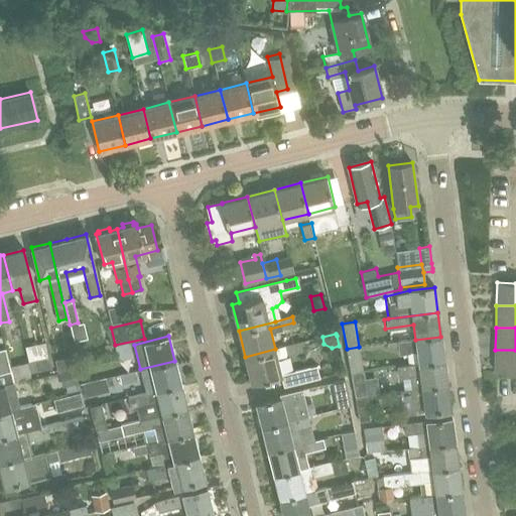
[(444,361),(440,337),(415,340),(397,342),(399,354),(417,351),(419,364),(444,361)]
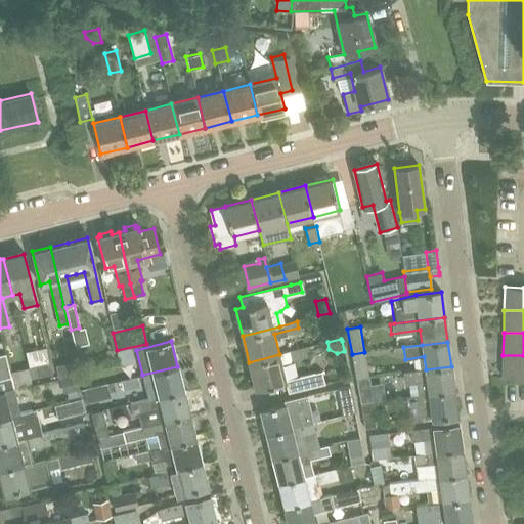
[(308,356),(305,347),(303,348),(290,351),(292,360),(308,356)]
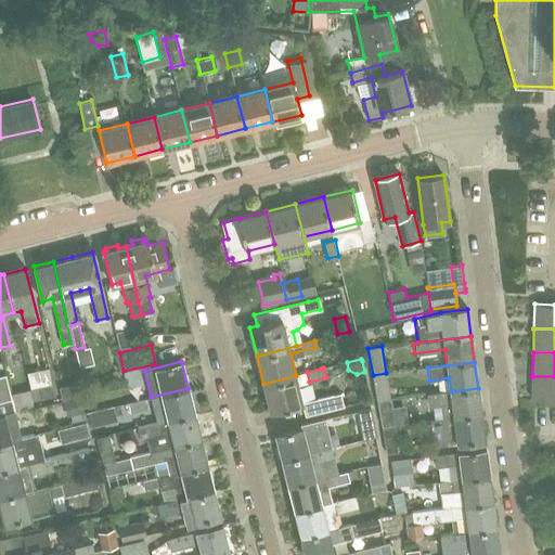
[(391,401),(386,373),(373,375),(377,402),(391,401)]
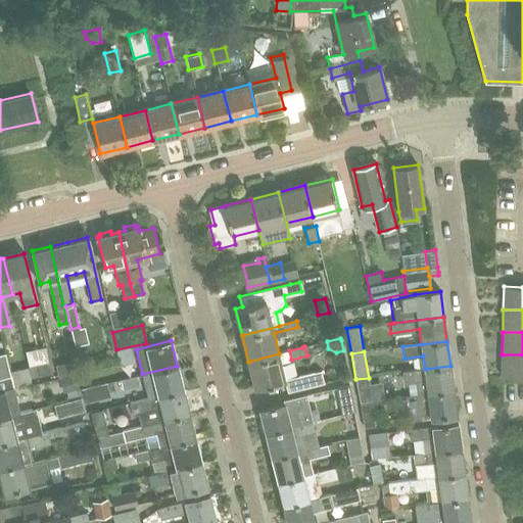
[(255,388),(286,381),(288,391),(324,382),(321,369),(285,378),(284,374),(281,363),(279,353),(248,362),(255,388)]
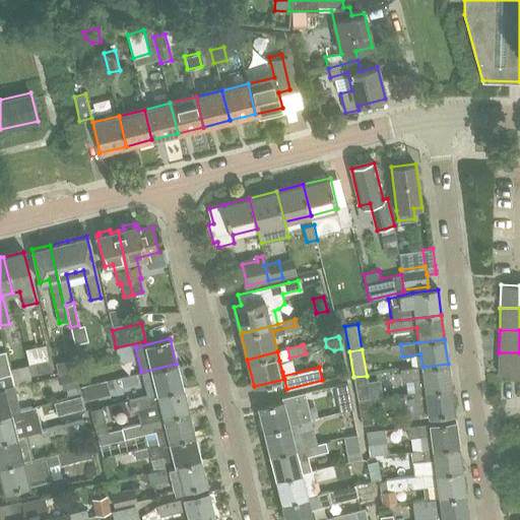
[(519,352),(499,352),(498,374),(519,375),(519,352)]
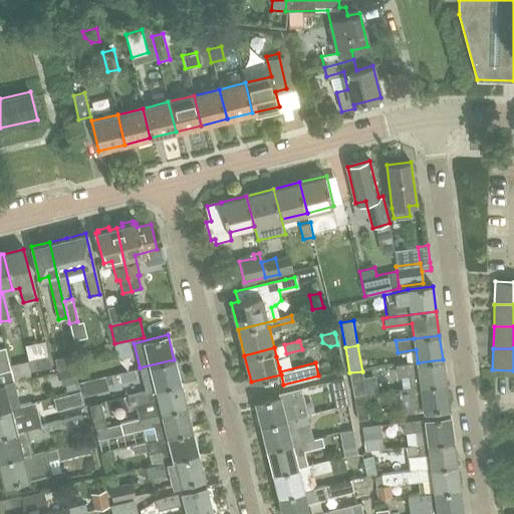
[(72,354),(54,358),(57,370),(75,365),(72,354)]
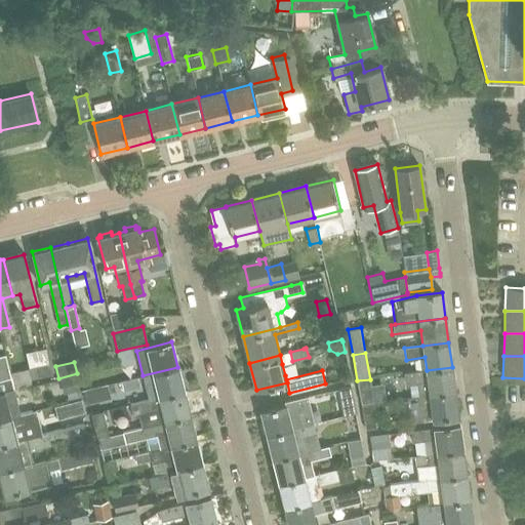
[(29,368),(31,379),(53,374),(50,363),(29,368)]
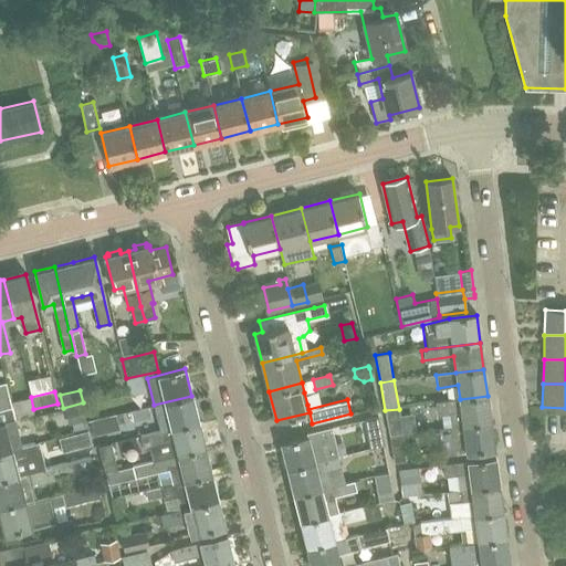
[(9,392),(0,395),(0,409),(12,407),(9,392)]
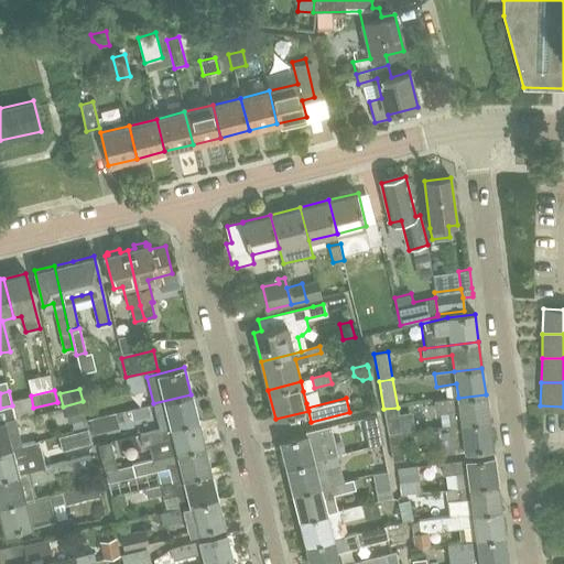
[(191,394),(153,403),(160,430),(197,421),(191,394)]
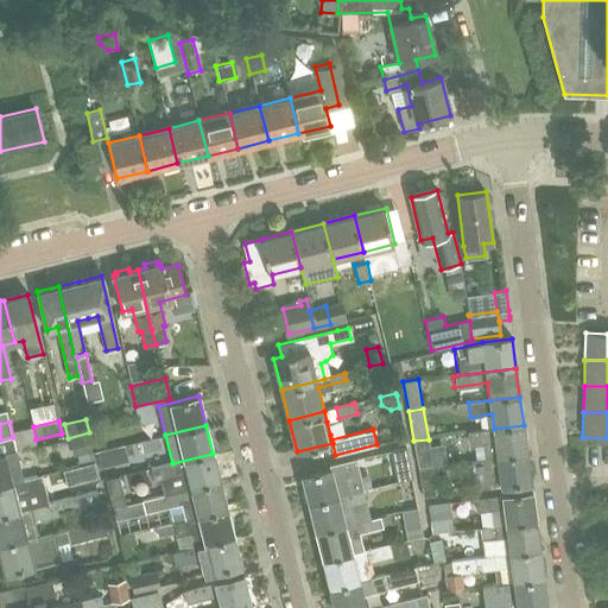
[(527,454),(524,425),(494,429),(467,432),(469,445),(483,443),(485,458),(527,454)]
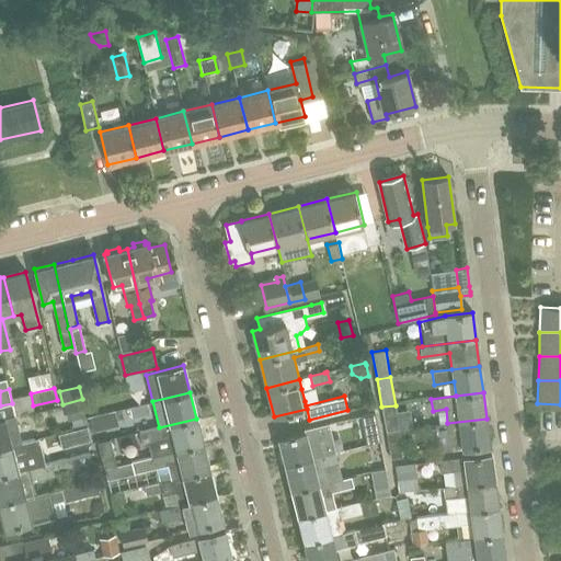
[(35,411),(33,405),(31,393),(12,398),(16,415),(35,411)]
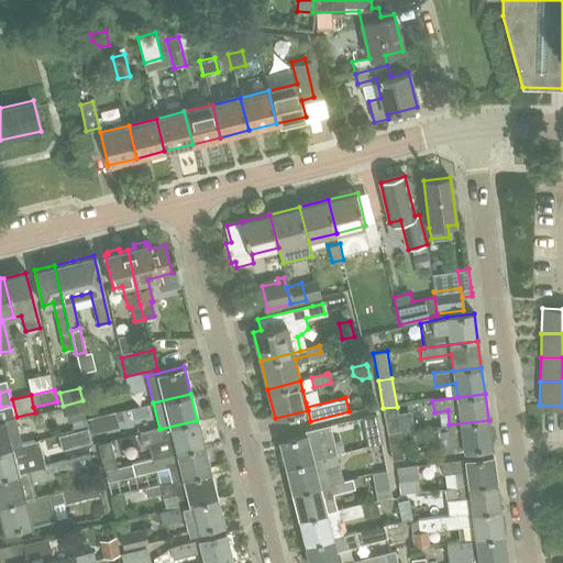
[(81,403),(64,407),(68,422),(72,421),(74,430),(88,427),(81,403)]
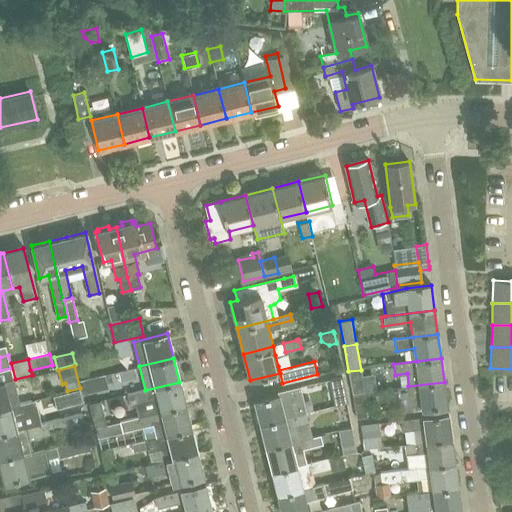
[(134,367),(118,371),(120,380),(136,377),(134,367)]
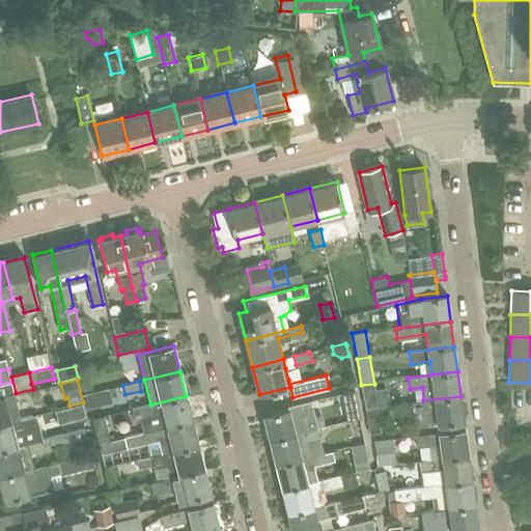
[(365,408),(375,407),(378,406),(374,384),(361,385),(365,408)]
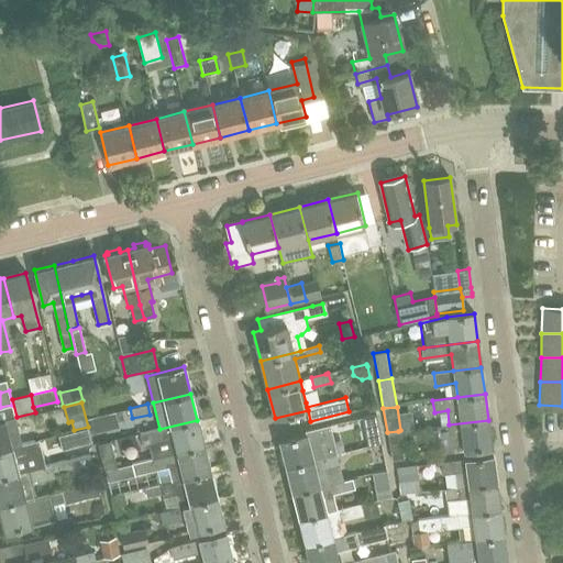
[(0,408),(0,450),(35,441),(41,440),(39,430),(8,438),(1,408),(0,408)]
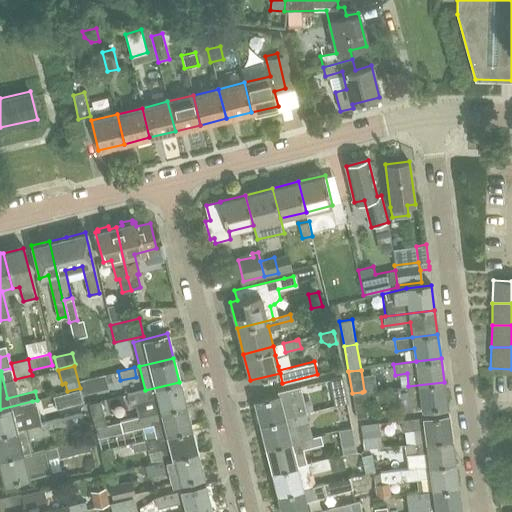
[(347,402),(342,377),(329,380),(334,404),(347,402)]
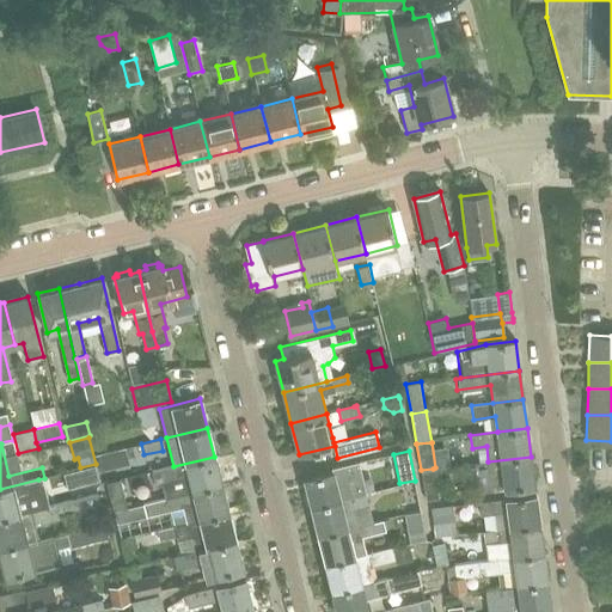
[(116,467),(112,452),(97,456),(101,471),(116,467)]
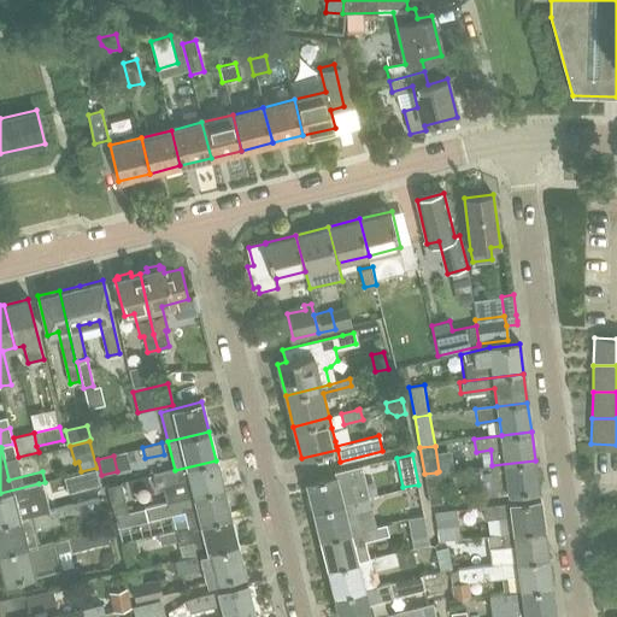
[(223,489),(216,460),(175,470),(152,475),(156,489),(163,488),(166,503),(194,495),(223,489)]
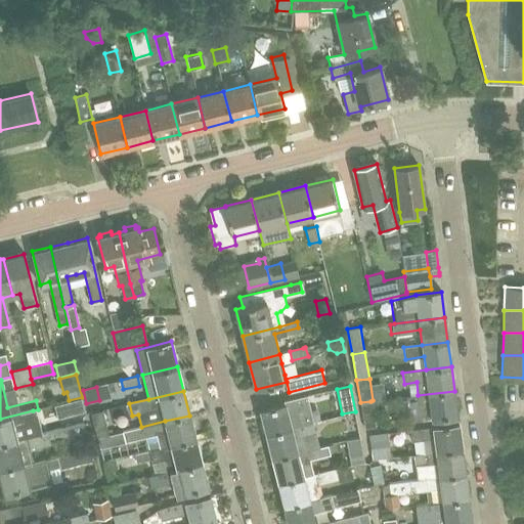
[(432,420),(457,417),(454,391),(418,395),(410,397),(406,397),(407,407),(421,405),(423,421),(432,420)]
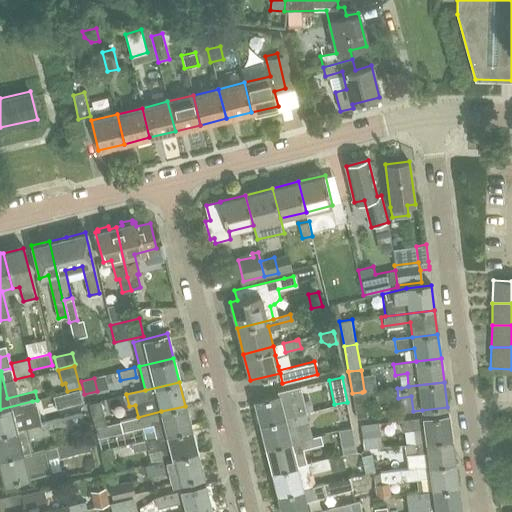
[(254,401),(260,425),(296,416),(293,402),(303,400),(300,386),(278,392),(279,394),(254,401)]
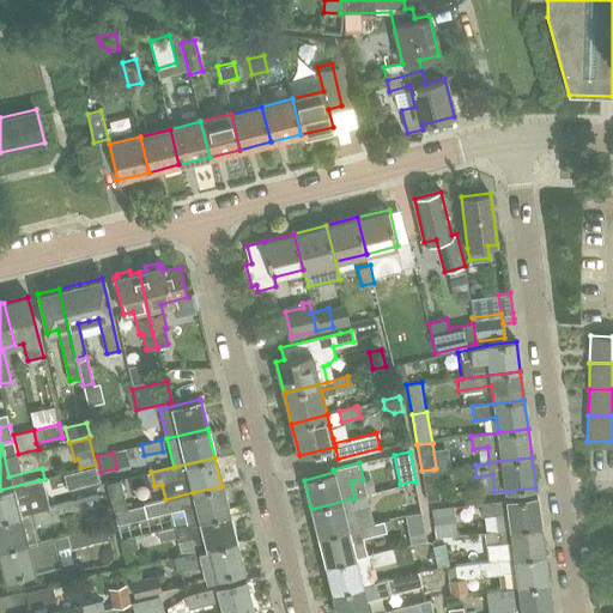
[(98,479),(95,465),(82,468),(85,481),(98,479)]
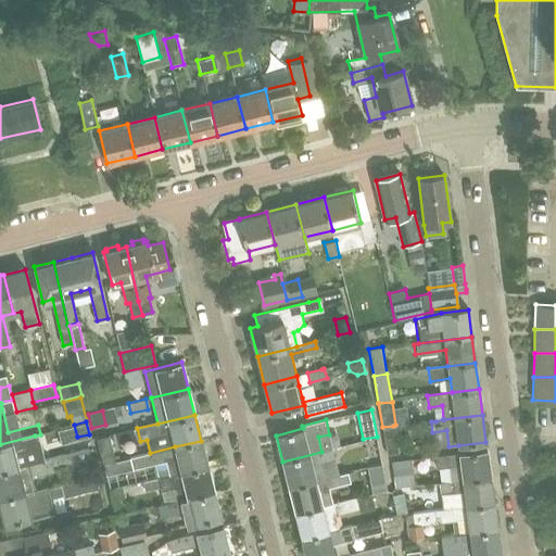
[(396,447),(393,426),(382,427),(388,453),(403,451),(402,446),(396,447)]
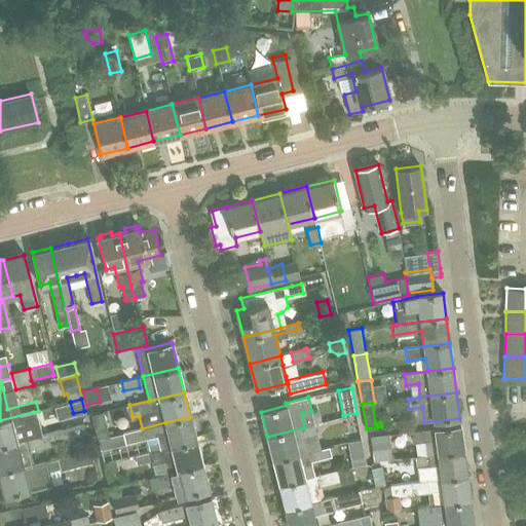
[(35,421),(33,412),(0,420),(0,446),(27,439),(23,424),(35,421)]
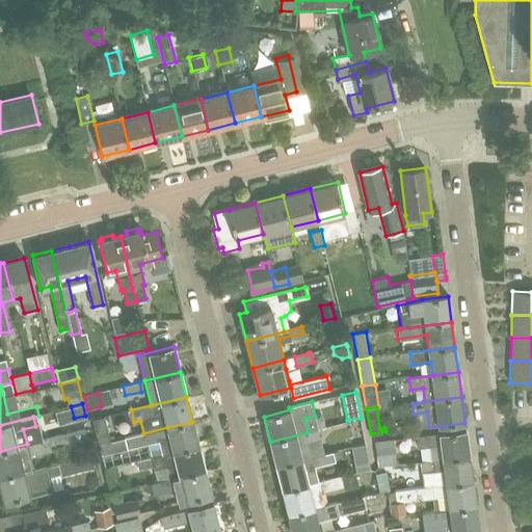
[(164,454),(198,446),(192,422),(167,427),(143,433),(125,439),(127,447),(148,442),(152,457),(164,454)]
